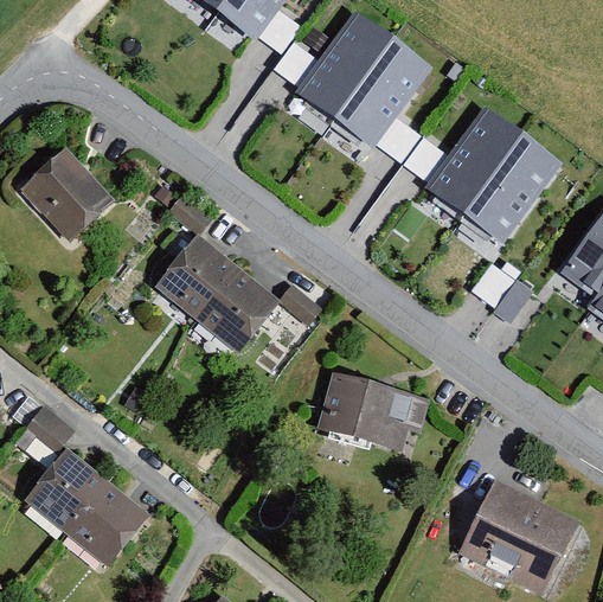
[(203,0),(257,40),(288,0),(203,0)]
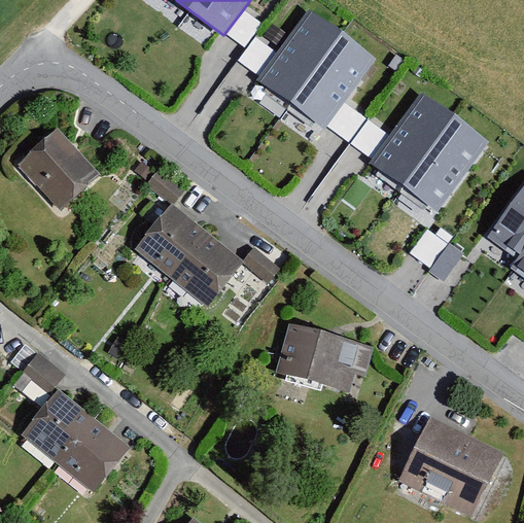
[(375,66),(308,15),(265,72),(332,123),(375,66)]
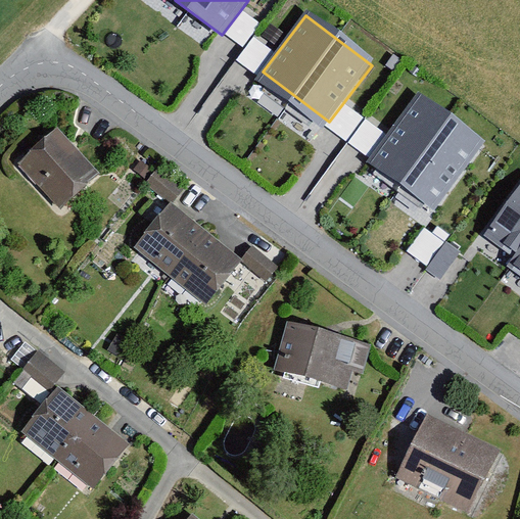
[(253,33),(239,56),(258,69),(274,45),(253,33)]
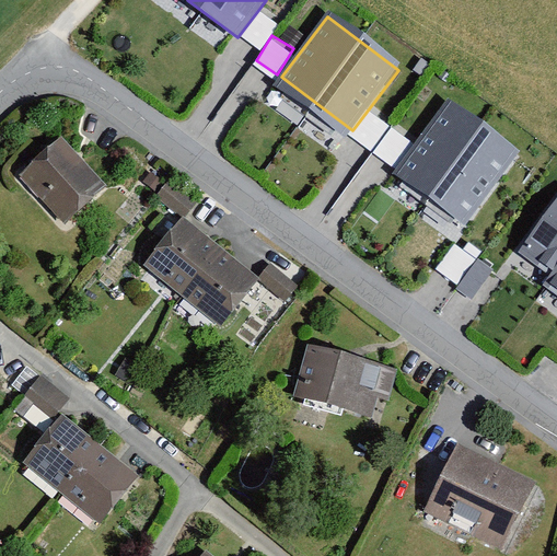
[(518,160),(448,106),(402,166),(472,220),(518,160)]
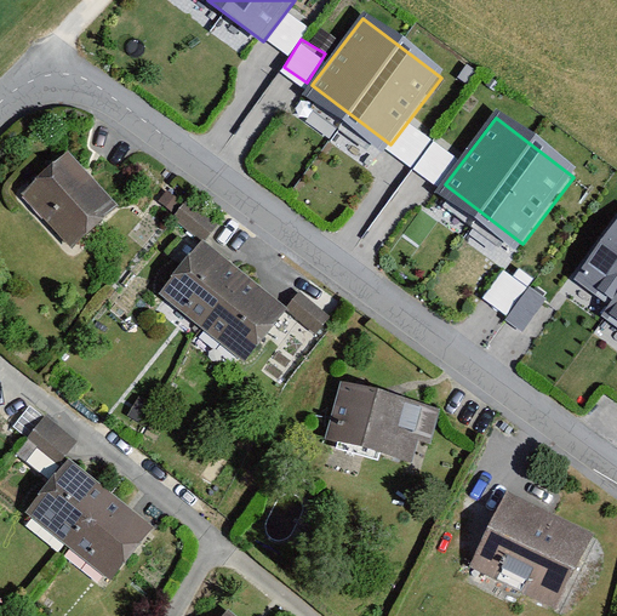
[(16,187),(68,246),(115,206),(62,147),(16,187)]
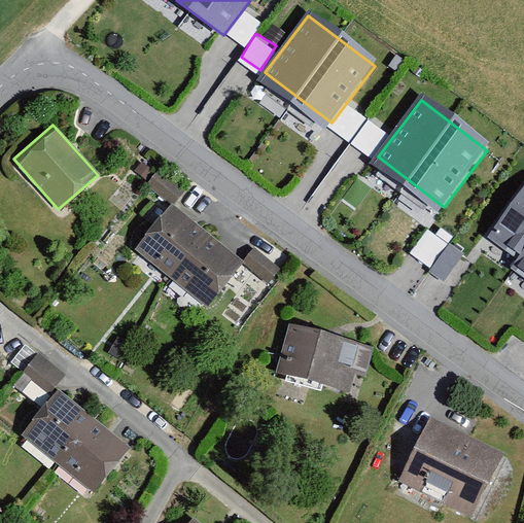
[(142,174),(169,195),(177,184),(149,164),(142,174)]
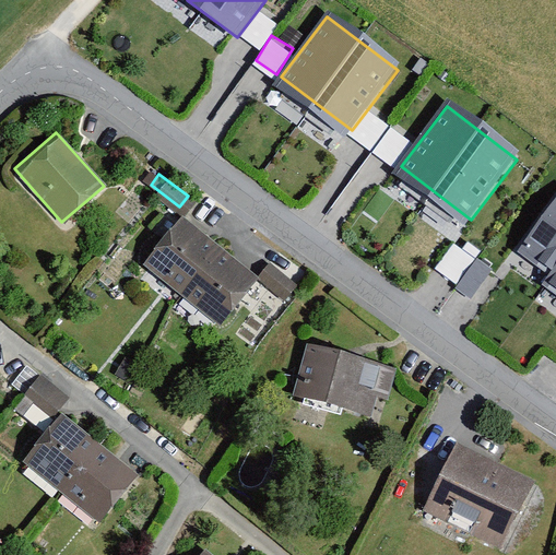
[(555,200),(521,254),(555,274),(555,282),(544,298),(555,305),(555,200)]
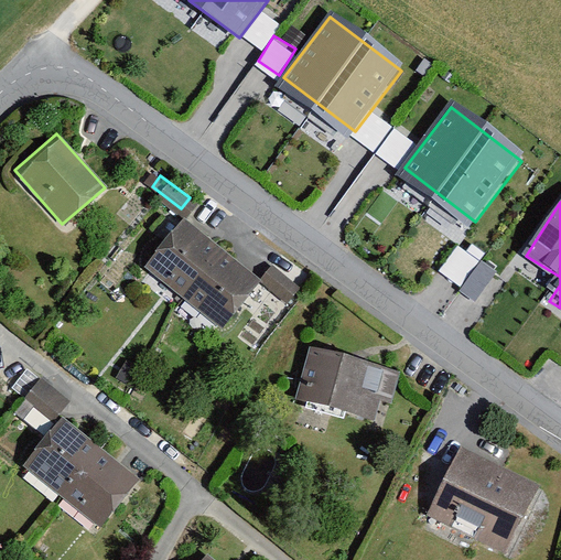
[(255,276),(181,217),(144,267),(218,325),(255,276)]
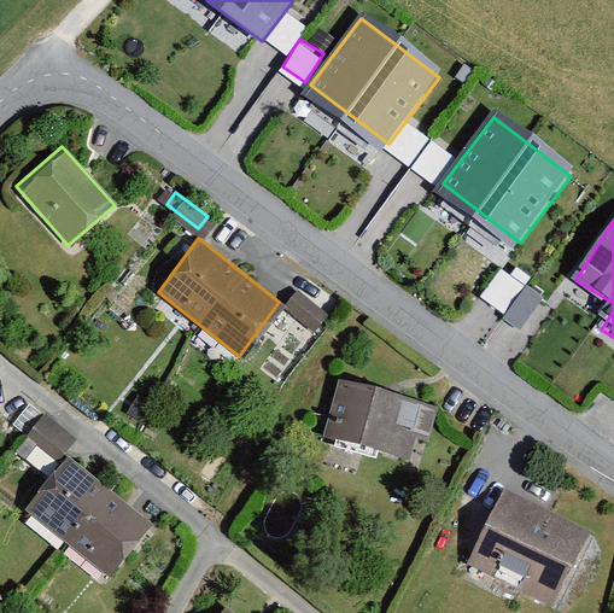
[(507,262),(483,290),(524,323),(547,296),(507,262)]
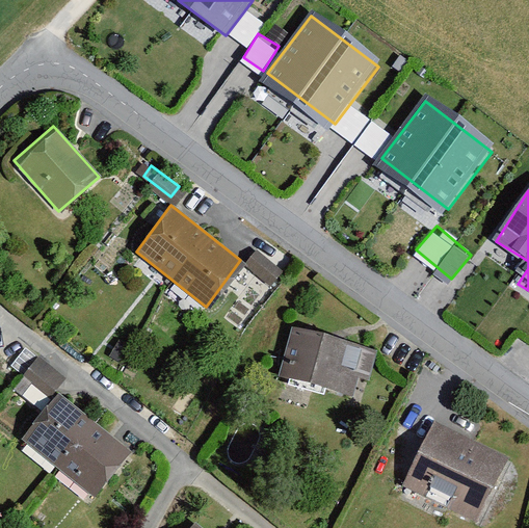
[(257,245),(246,260),(275,282),(286,267),(257,245)]
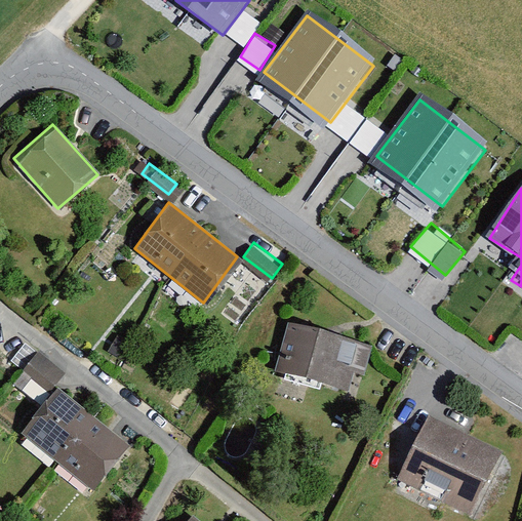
[(285,321),(271,372),(344,393),(351,367),(364,371),(371,346),(285,321)]
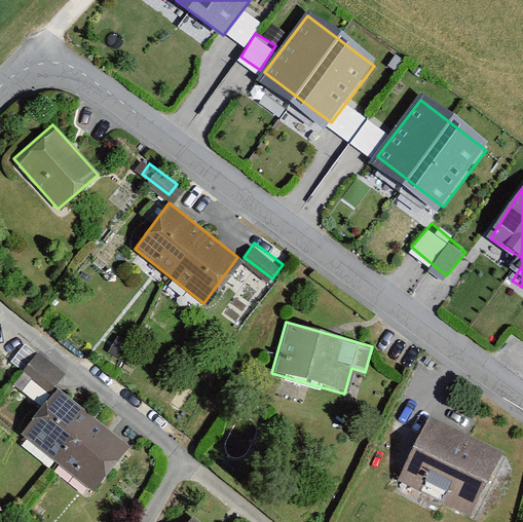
[(22,359),(13,367),(22,373),(29,365),(22,359)]
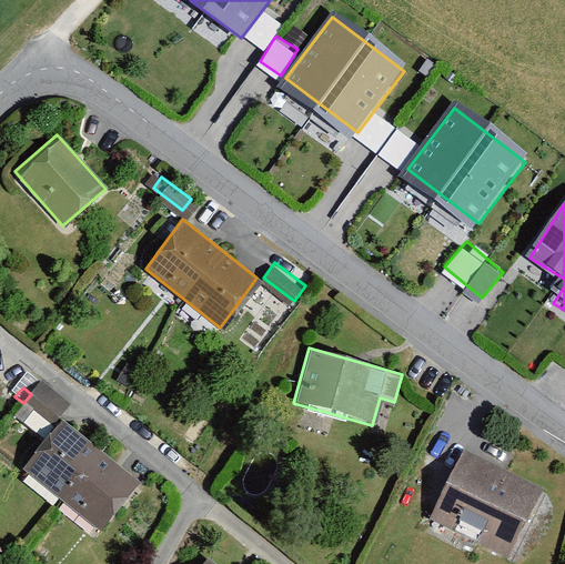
[(22,466),(60,500),(101,451),(63,419),(22,466)]
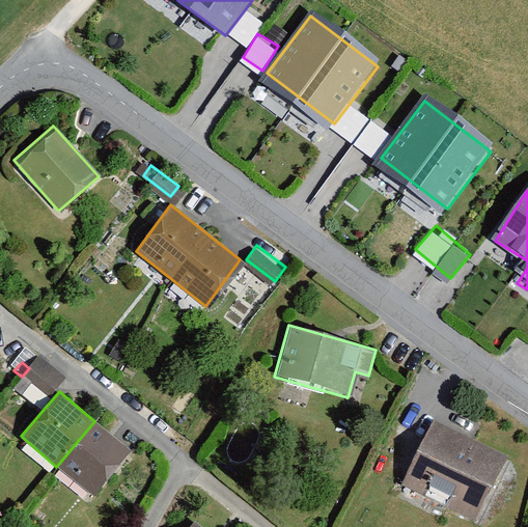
[(400,480),(475,518),(506,456),(431,419),(400,480)]
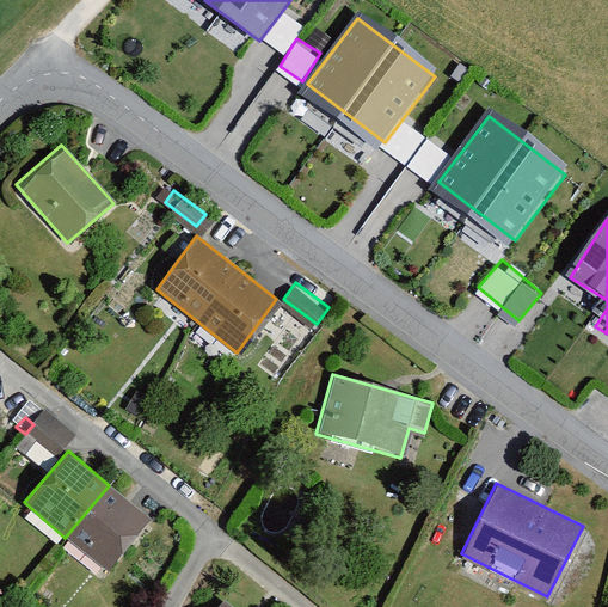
[(147,517),(109,485),(65,538),(105,570),(147,517)]
